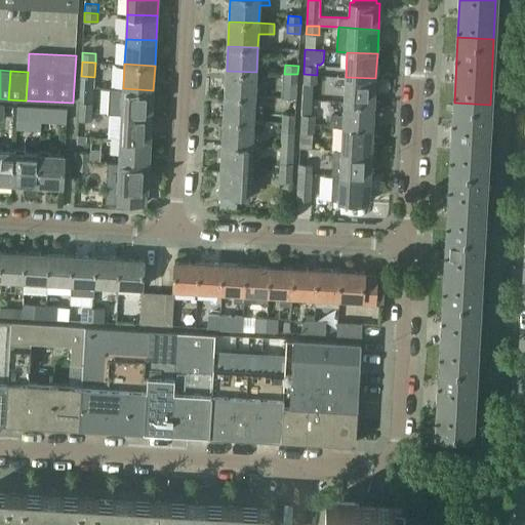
[(227,71),(225,95),(255,97),(256,72),(227,71)]
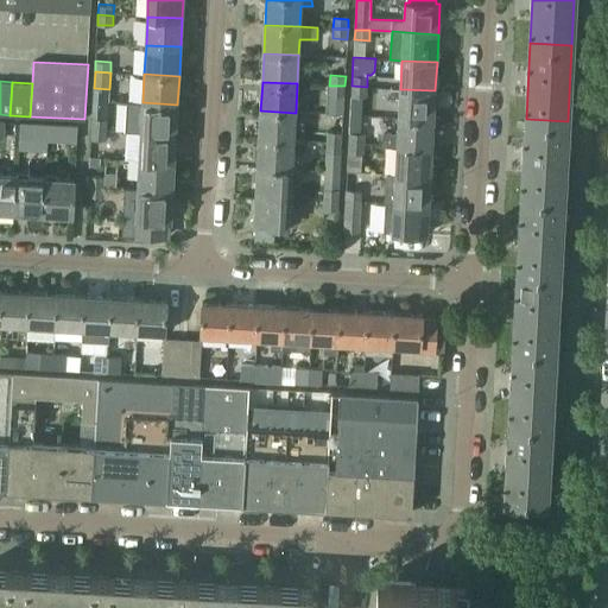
[(344,86),(329,86),(329,95),(344,96),(344,86)]
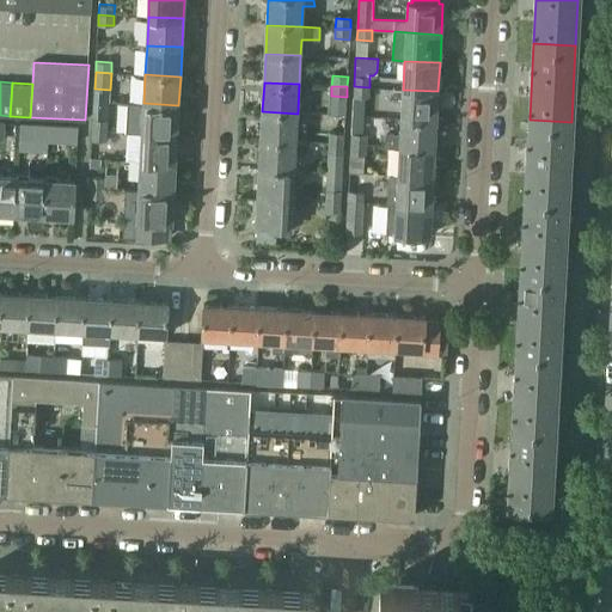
[(369,87),(354,86),(354,97),(368,98),(369,87)]
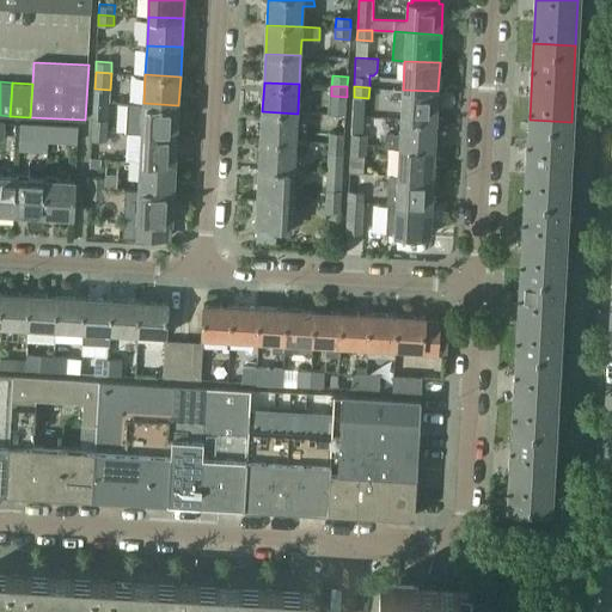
[(403,90),(402,117),(436,120),(438,91),(403,90)]
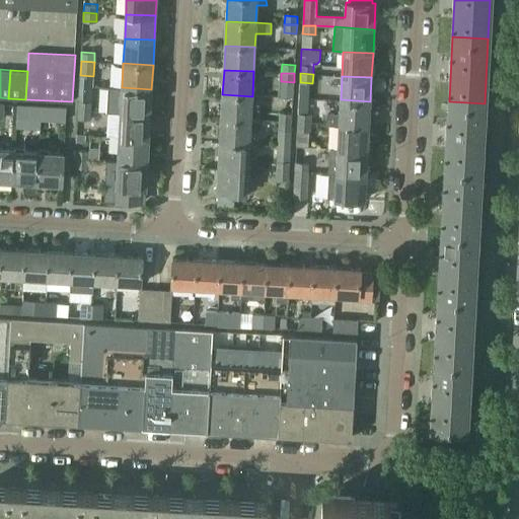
[(121,112),(150,114),(151,89),(122,87),(107,86),(105,112),(121,112)]
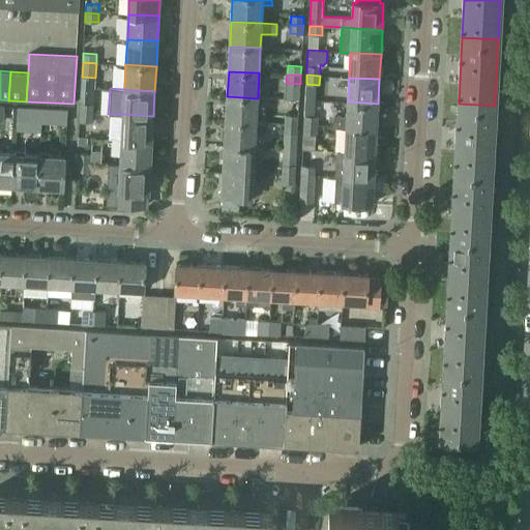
[(227,96),(226,121),(256,123),(258,98),(227,96)]
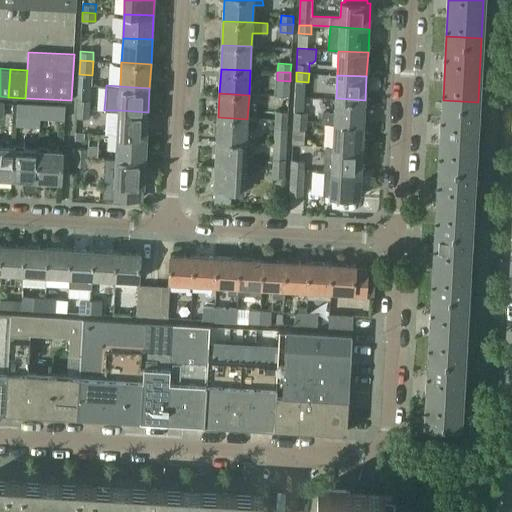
[(322,122),(334,123),(364,124),(365,100),(336,98),(335,114),(323,114),(322,122)]
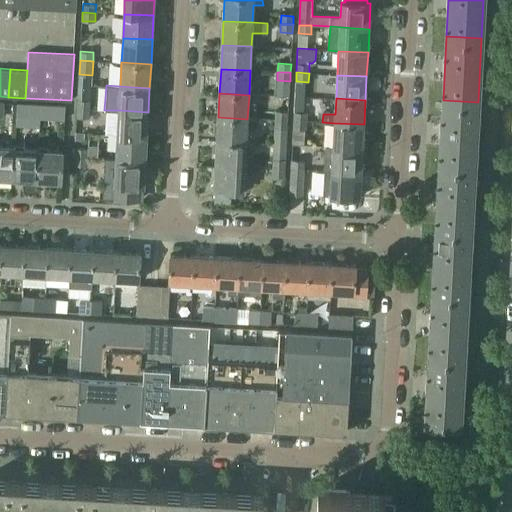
[(78,99),(77,108),(90,109),(90,100),(78,99)]
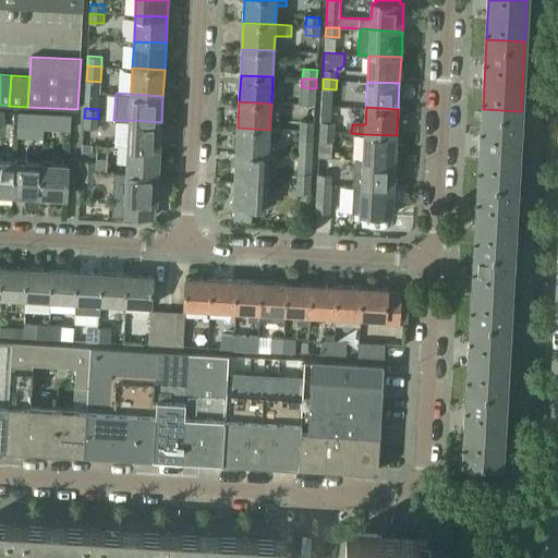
[(483,109),(478,179),(517,181),(521,111),(483,109)]
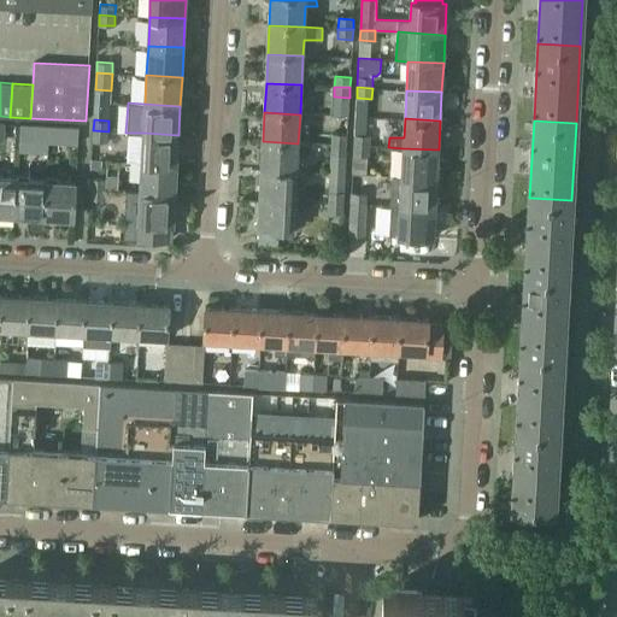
[(19,125),(19,141),(48,142),(48,127),(19,125)]
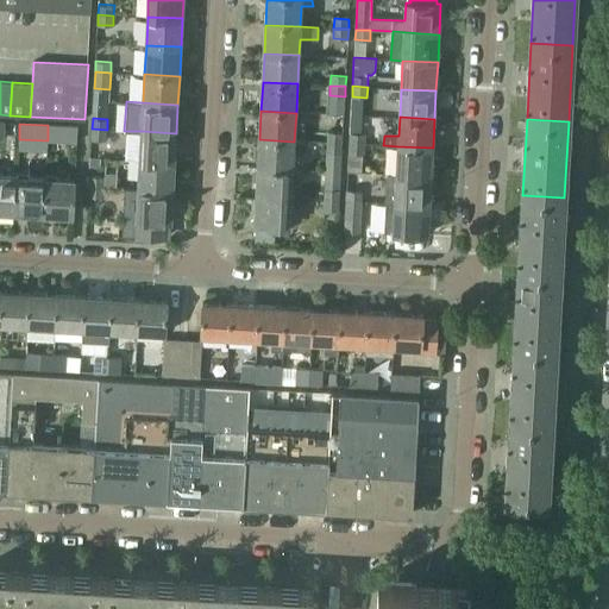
[(48,125),(48,140),(77,142),(77,126),(48,125)]
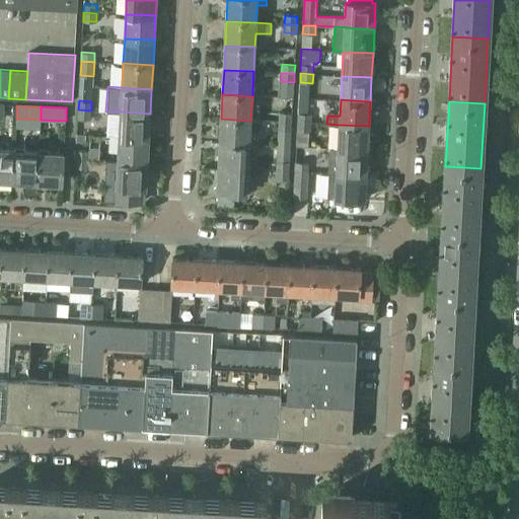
[(91,110),(78,109),(78,119),(90,119),(91,110)]
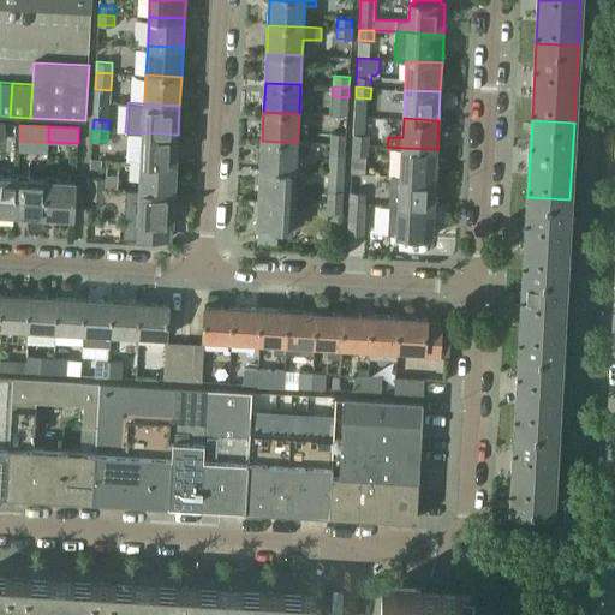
[(143,132),(141,162),(177,163),(178,135),(143,132)]
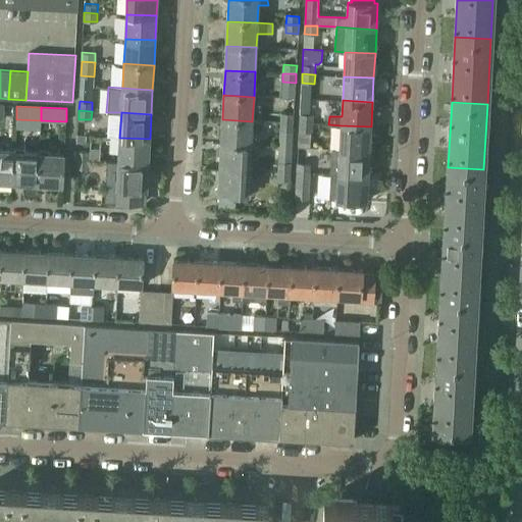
[(281,113),(280,122),(293,122),(294,113),(281,113)]
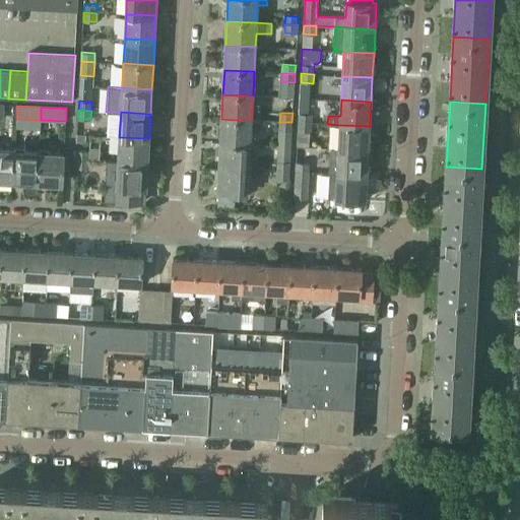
[(299,114),(298,122),(311,123),(312,114),(299,114)]
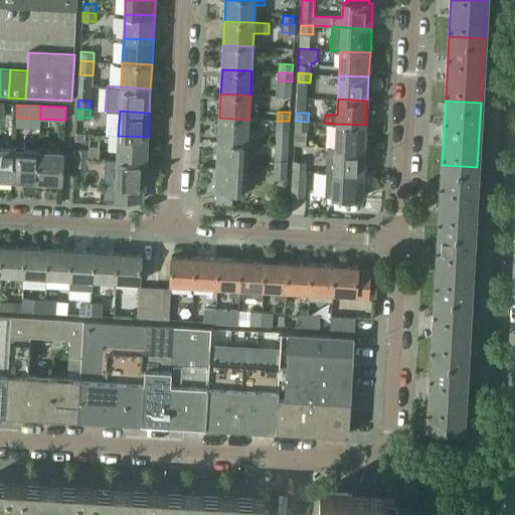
[(219,118),(218,142),(247,143),(248,130),(256,130),(256,120),(248,120),(219,118)]
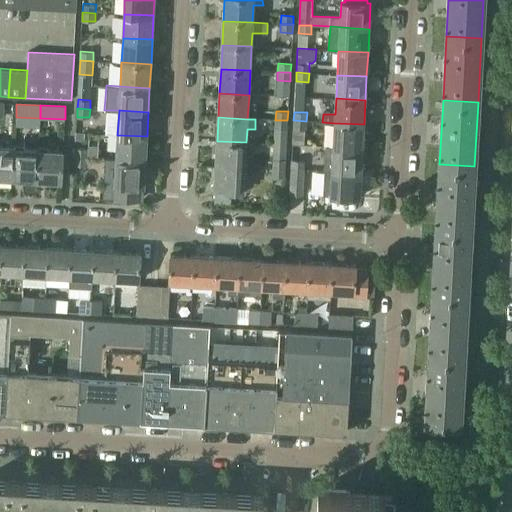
[(275,120),(275,128),(287,129),(287,120),(275,120)]
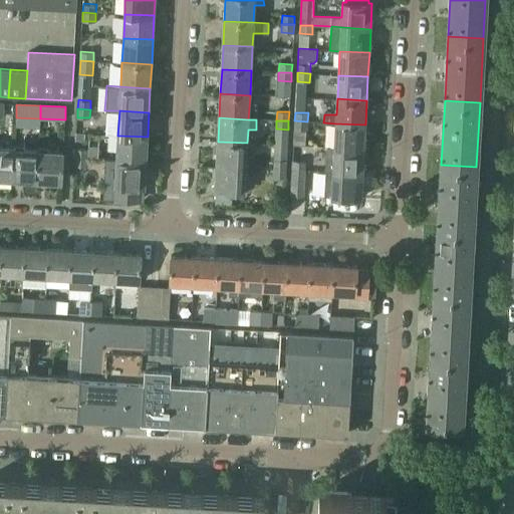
[(294,120),(293,145),(306,146),(307,121),(294,120)]
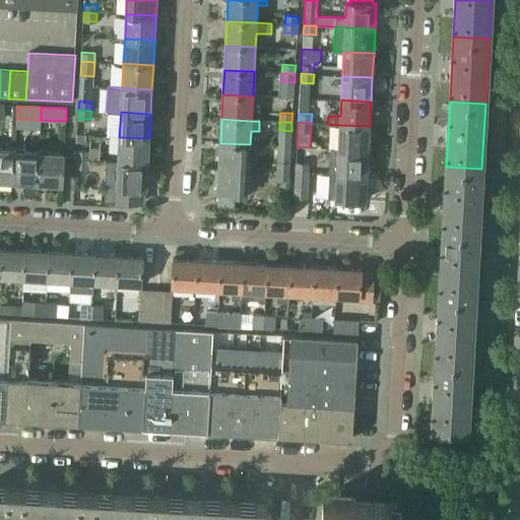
[(339,125),(338,148),(369,150),(370,126),(339,125)]
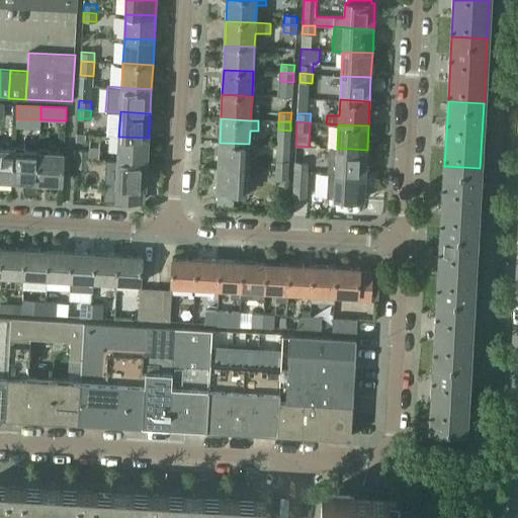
[(118,137),(117,161),(147,162),(149,138),(118,137)]
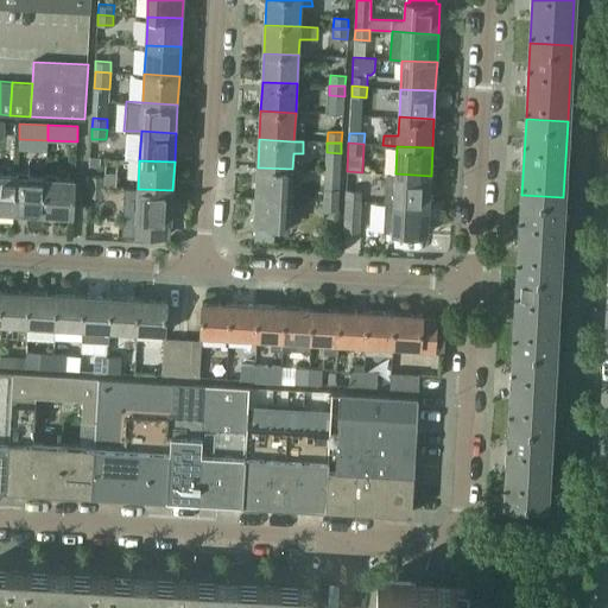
[(258,168),(255,196),(291,197),(291,182),(301,182),(302,170),(292,169),(258,168)]
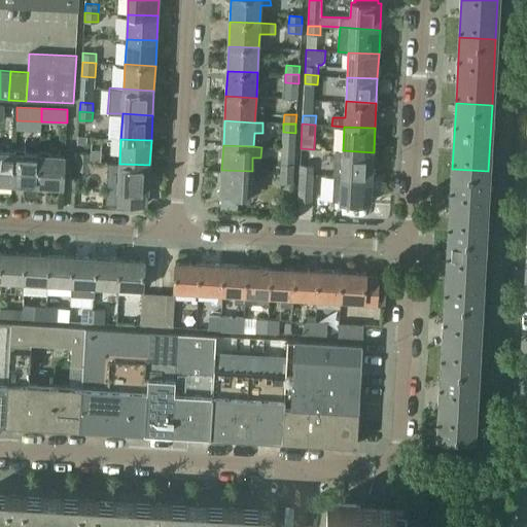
[(334,174),(372,176),(374,152),(343,150),(335,149),(334,174)]
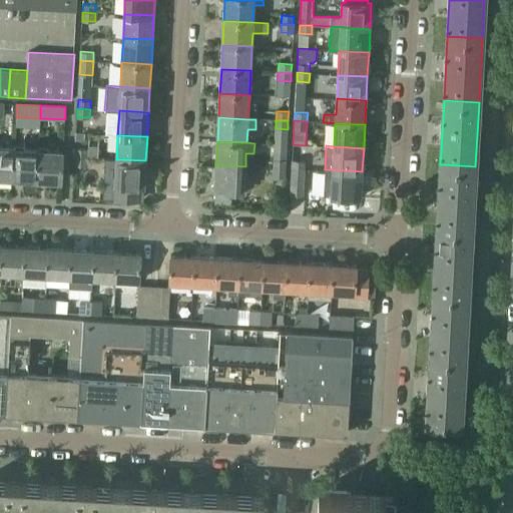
[(0,176),(13,178),(14,147),(0,146),(0,176)]
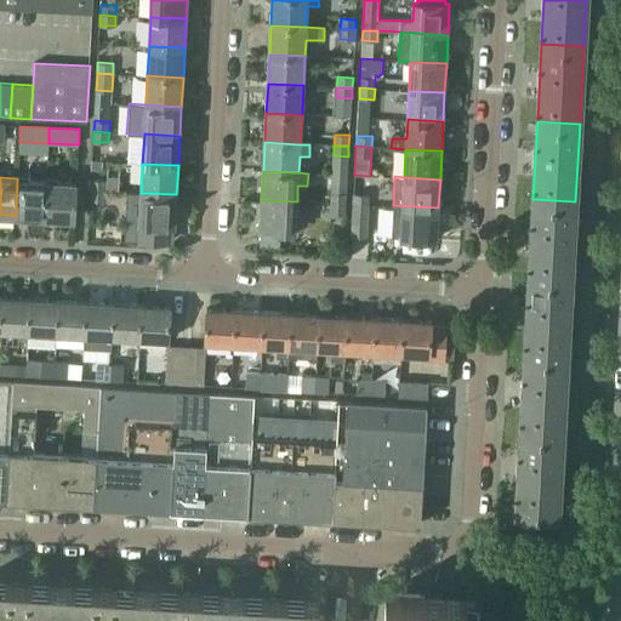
[(16,216),(44,217),(46,181),(17,178),(16,216)]
